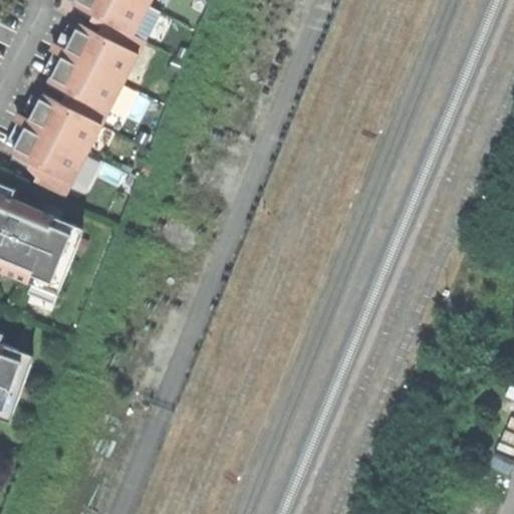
[(14,149),(9,158),(38,173),(34,180),(35,181),(64,196),(73,180),(87,153),(102,124),(108,111),(123,83),(140,53),(146,40),(134,33),(149,4),(151,0),(75,0),(74,3),(114,24),(108,37),(79,22),(69,41),(67,46),(62,55),(58,63),(49,80),(78,96),(71,108),(42,93),(33,112),(30,117),(26,125),(16,145),(14,149)]
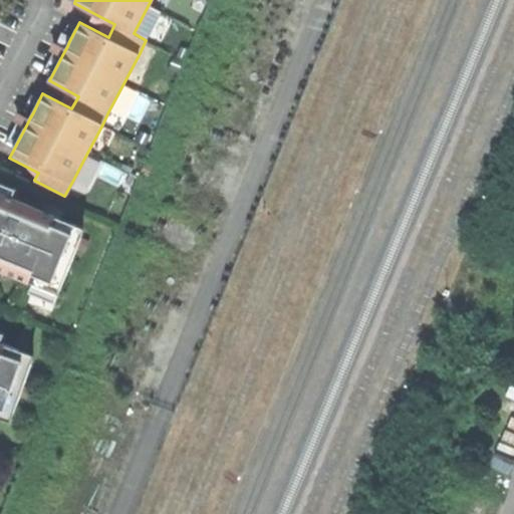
[(0,182),(0,193),(12,198),(16,189),(0,182)]
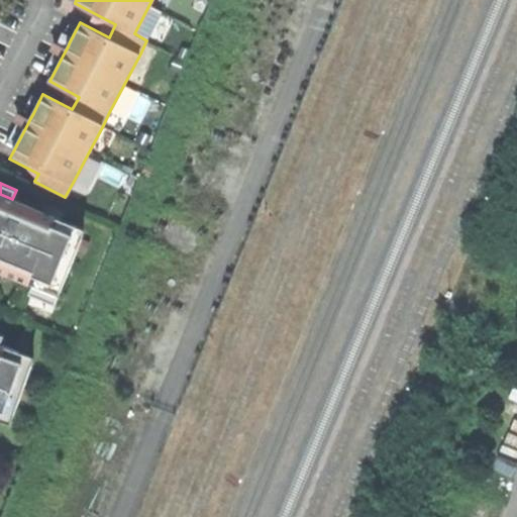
[(0,271),(33,285),(59,295),(83,235),(38,217),(41,211),(12,199),(0,194),(0,271)]
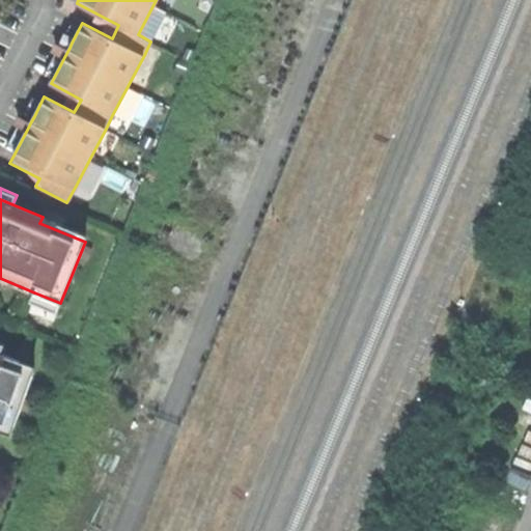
[(57,313),(60,303),(34,292),(30,302),(57,313)]
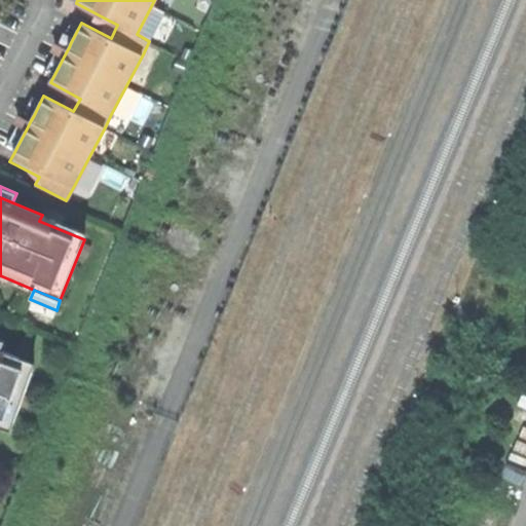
[(0,419),(13,424),(34,369),(17,363),(20,358),(1,351),(0,350),(0,419)]
